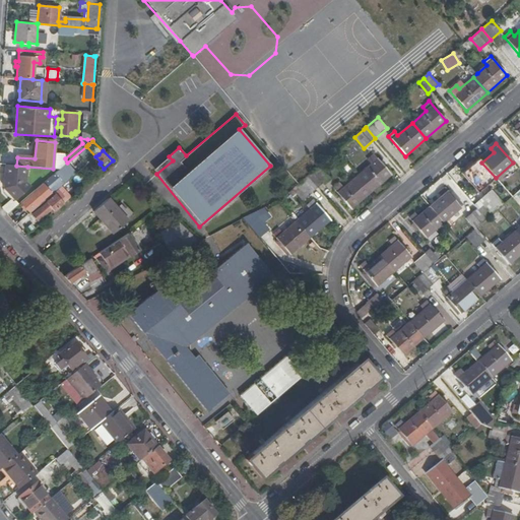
[(358,176),(371,192),(391,175),(374,154),(367,160),(371,165),(358,176)]
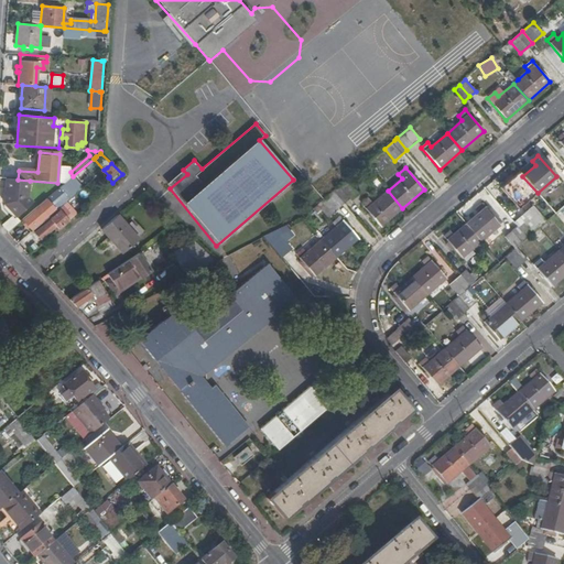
[(183,170),(166,184),(170,188),(187,174),(183,170)]
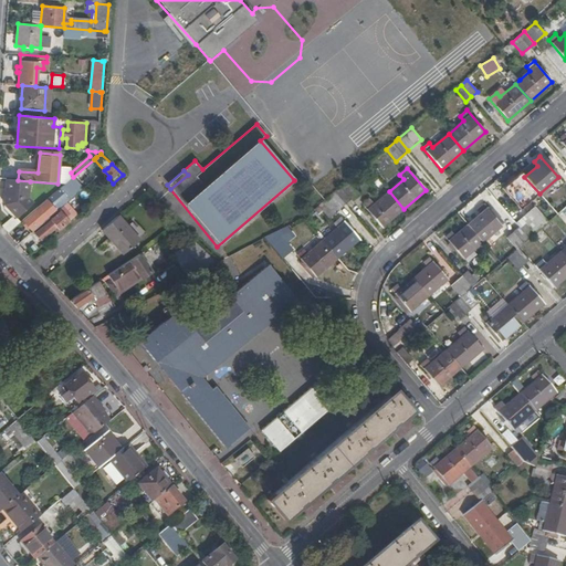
[(540,194),(524,177),(513,187),(509,182),(502,188),(521,210),(540,194)]
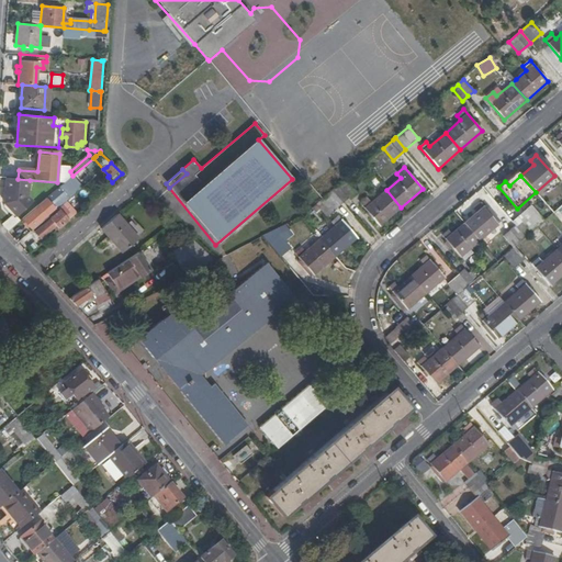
[(18,179),(7,178),(4,203),(17,216),(34,201),(29,195),(30,180),(18,179)]
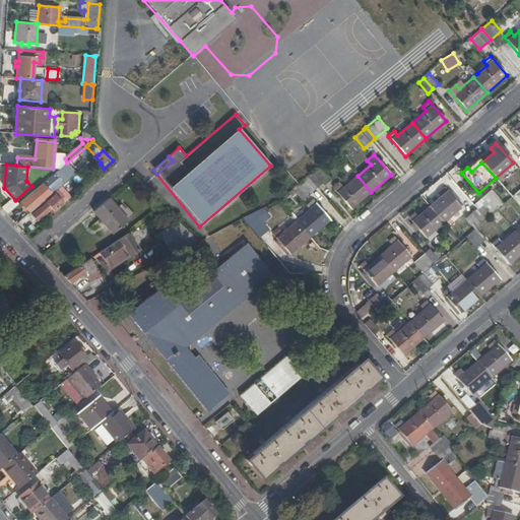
[(309,177),(318,187),(329,178),(320,167),(309,177)]
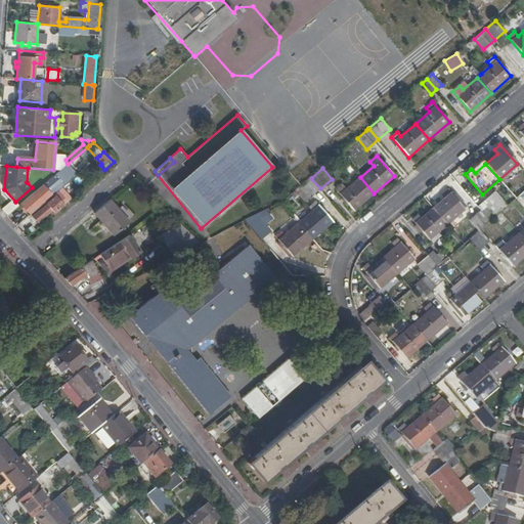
[(353,211),(374,193),(360,177),(346,189),(341,183),(335,188),(353,211)]
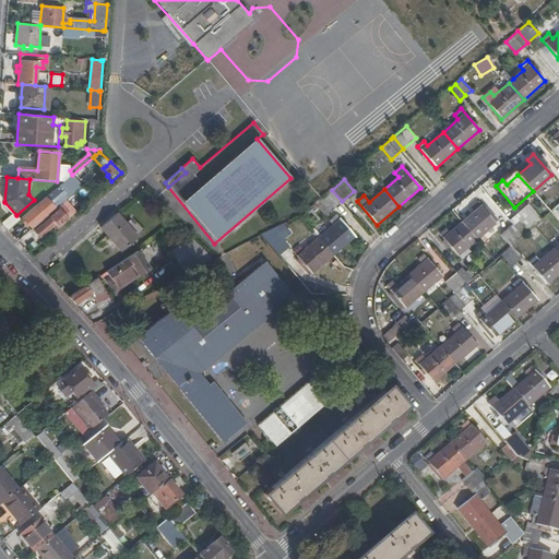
[(47,197),(38,204),(38,205),(23,218),(32,228),(47,214),(46,213),(56,204),(54,201),(50,201),(47,197)]
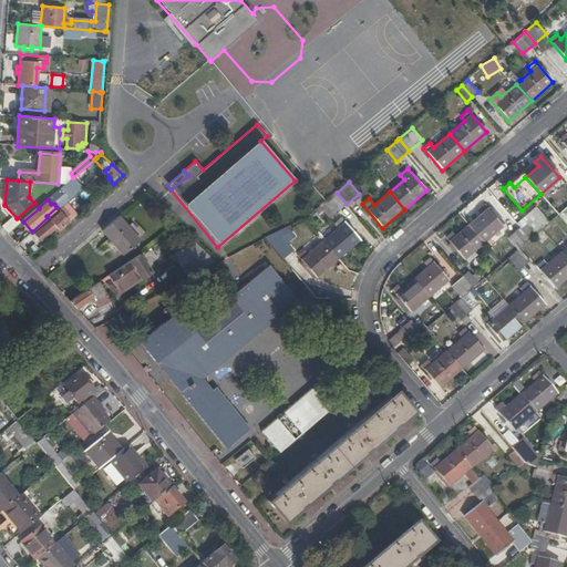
[(78,215),(68,204),(61,209),(62,210),(71,220),(78,215)]
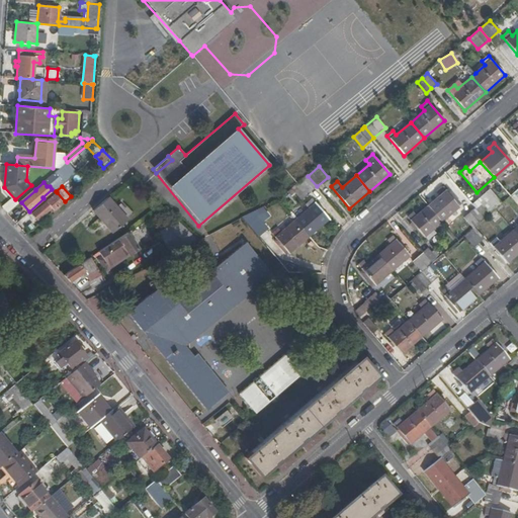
[(439,196),(428,206),(441,222),(459,206),(442,186),(436,191),(439,196)]
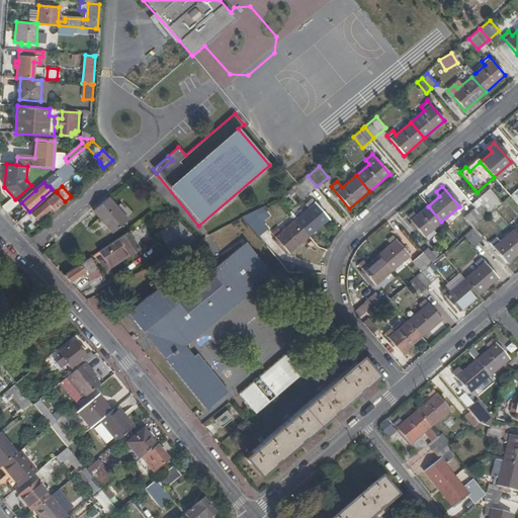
[(52,208),(54,211),(65,201),(57,192),(32,214),(37,221),(52,208)]
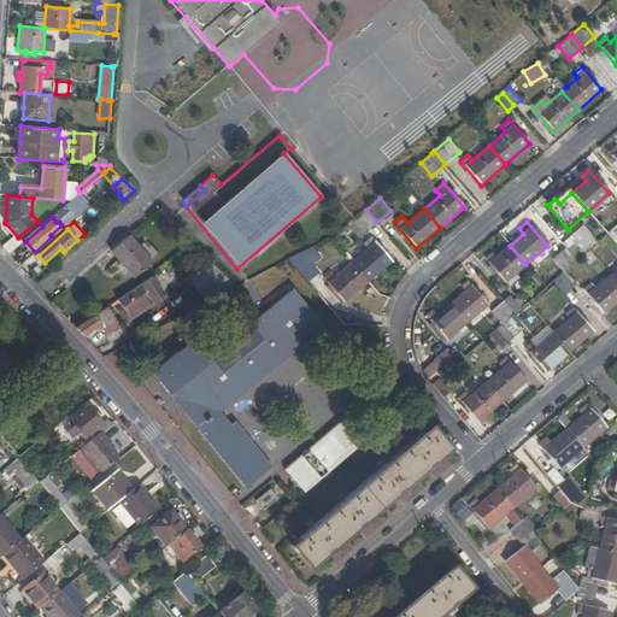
[(153,262),(129,235),(111,251),(135,277),(153,262)]
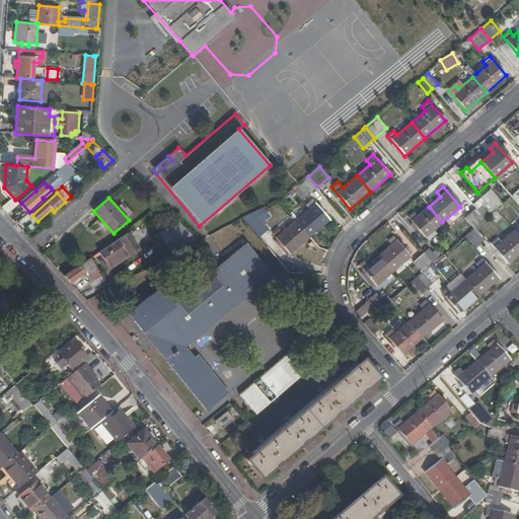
[(2,207),(7,213),(16,205),(12,199),(2,207)]
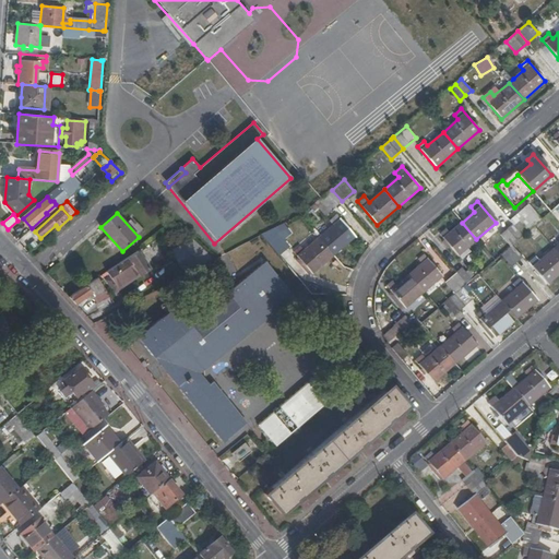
[(522,236),(533,226),(534,225),(524,214),(512,224),(522,236)]
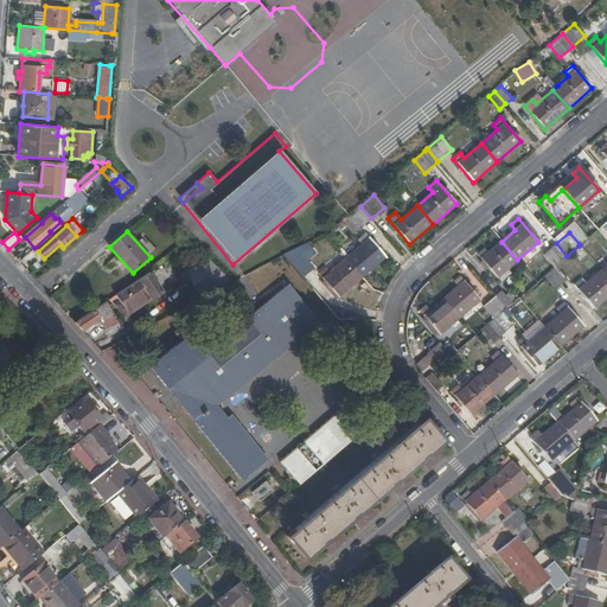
[(363,244),(346,259),(362,276),(385,257),(365,234),(358,241),(363,244)]
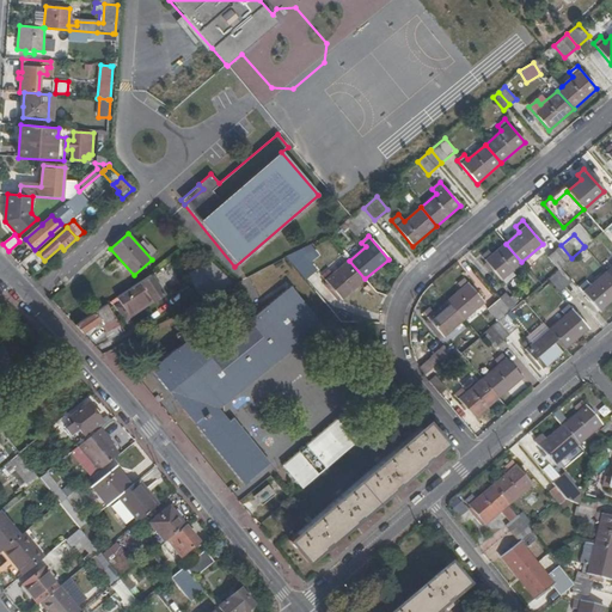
[(521,262),(506,244),(493,255),(488,250),(481,256),(501,280),(521,262)]
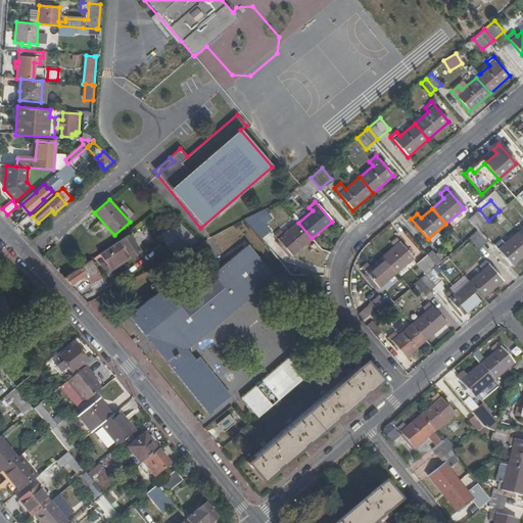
[(477,231),(479,228),(488,221),(479,209),(468,220),(477,231)]
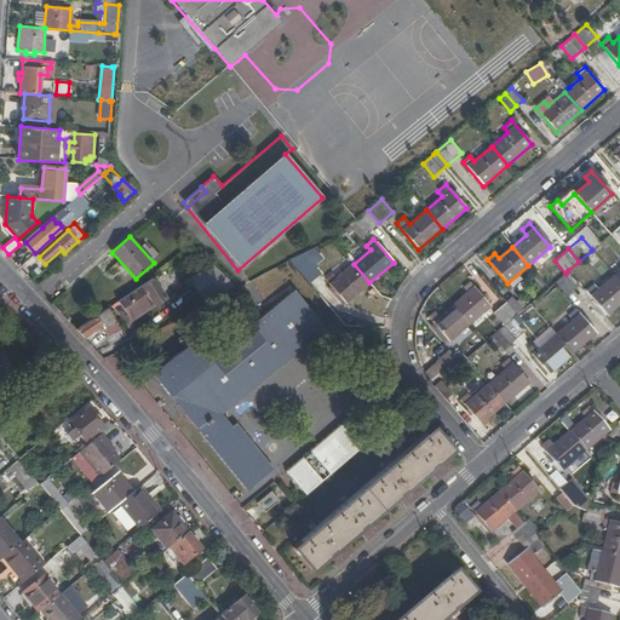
[(299,257),(291,260),(310,283),(317,277),(299,257)]
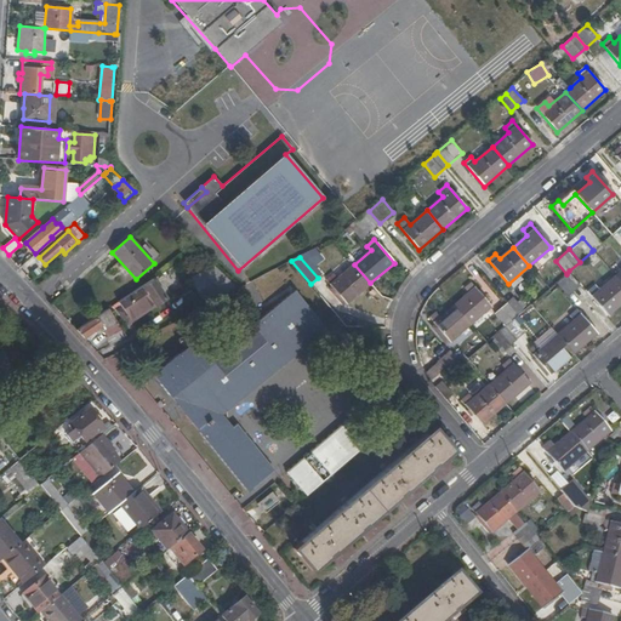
[(189,277),(205,306),(215,301),(238,289),(211,265),(189,277)]
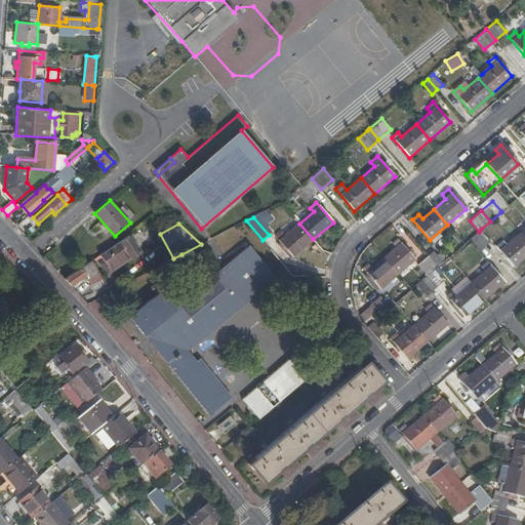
[(313,239),(299,224),(285,236),(282,232),(276,237),(292,257),(313,239)]
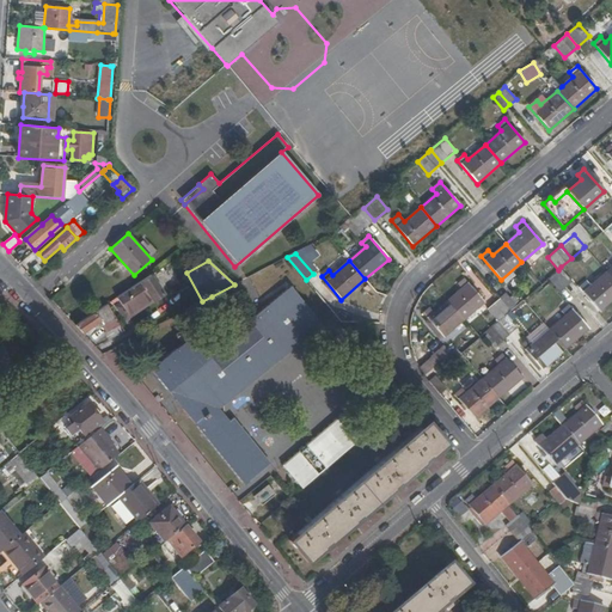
[(554,273),(565,287),(573,281),(561,267),(558,270),(554,273)]
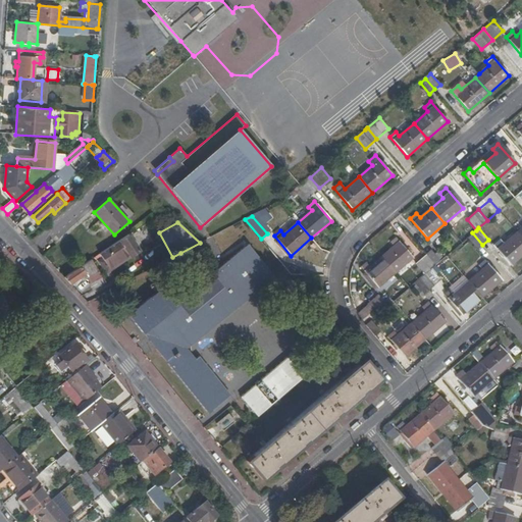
[(475,251),(482,245),(472,232),(465,239),(475,251)]
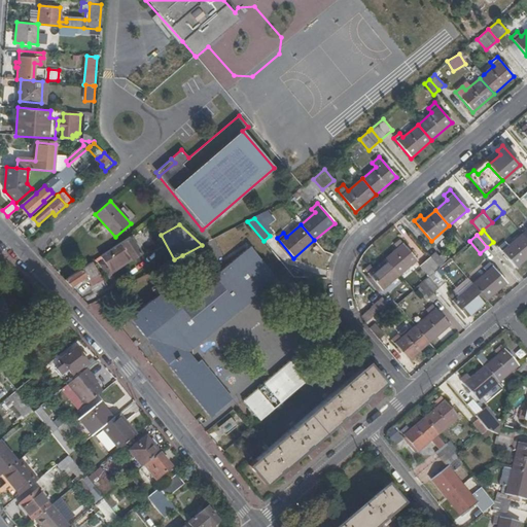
[(516,268),(526,258),(526,241),(521,235),(508,246),(504,242),(498,247),(516,268)]
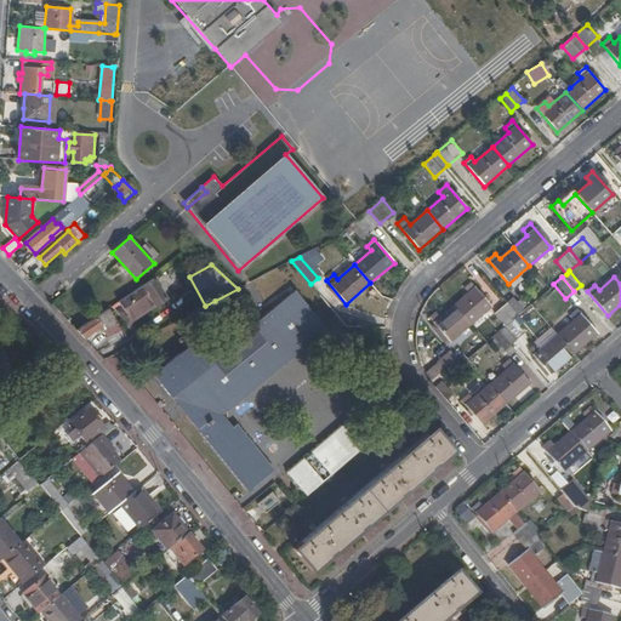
[(165,298),(153,279),(143,286),(146,292),(142,295),(138,290),(119,302),(123,307),(117,311),(126,324),(165,298)]
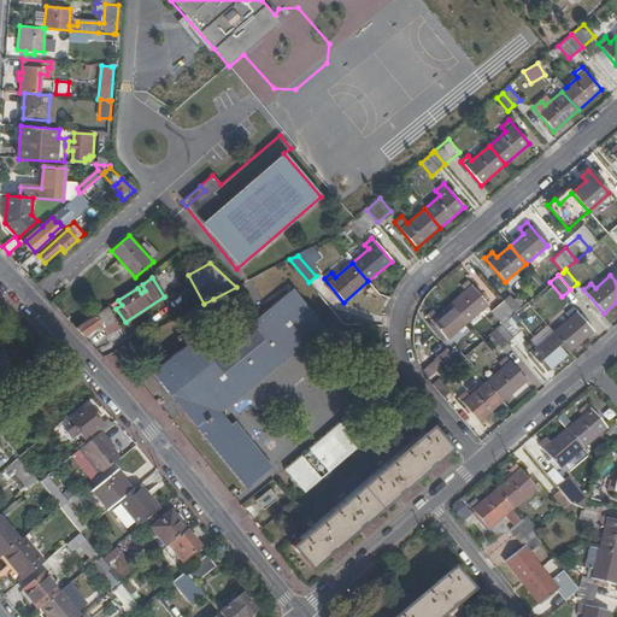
[(465,292),(451,303),(468,322),(488,304),(469,280),(460,287),(465,292)]
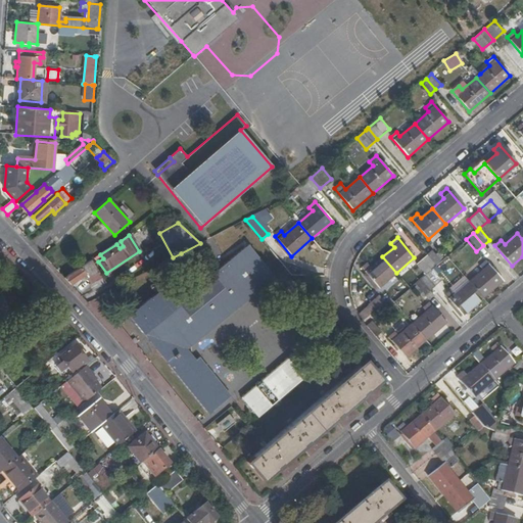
[(156,348),(209,415),(232,396),(199,358),(195,360),(187,349),(275,277),(248,245),(212,274),(212,273),(209,270),(181,294),(185,300),(179,305),(164,287),(129,316),(156,348)]
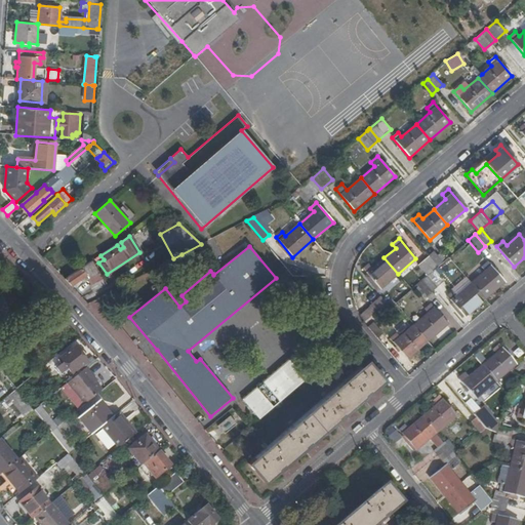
[(434,250),(429,255),(438,267),(446,259),(441,253),(438,255),(434,250)]
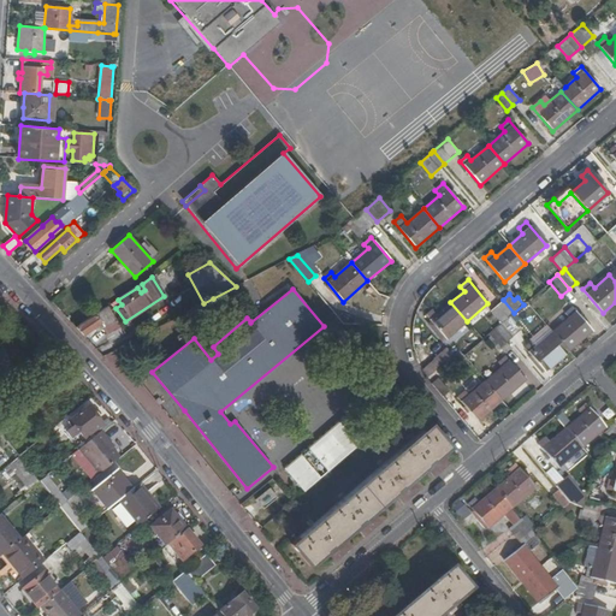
[(501,324),(508,318),(514,313),(503,300),(490,311),(501,324)]
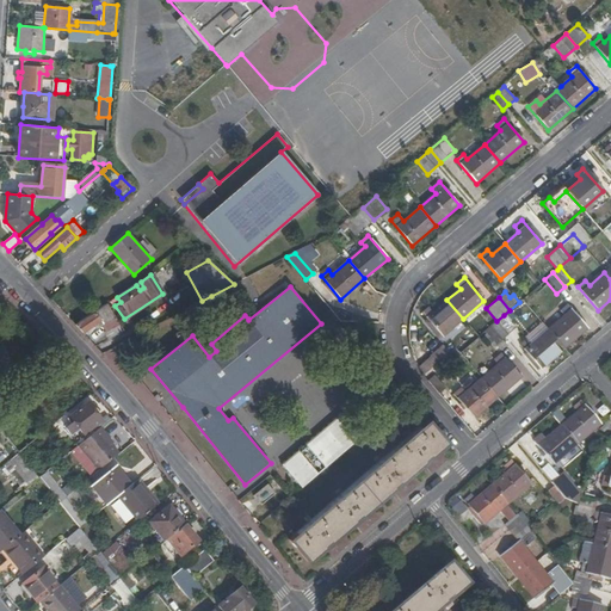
[(463,319),(446,300),(432,313),(429,308),(423,313),(443,337),(463,319)]
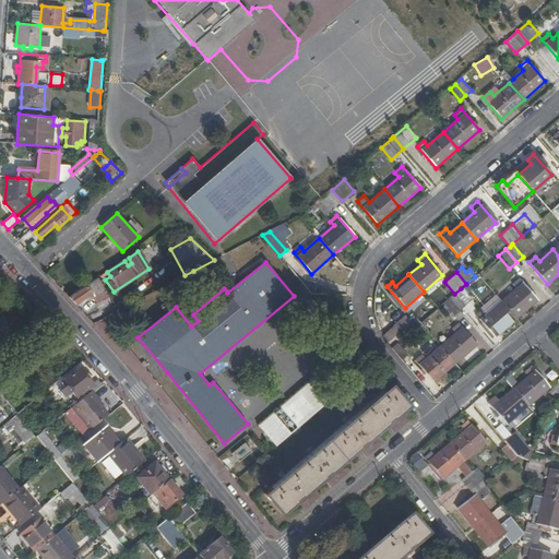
[(96,304),(99,310),(114,302),(98,278),(69,298),(74,304),(85,298),(86,300),(100,292),(105,299),(96,304)]
